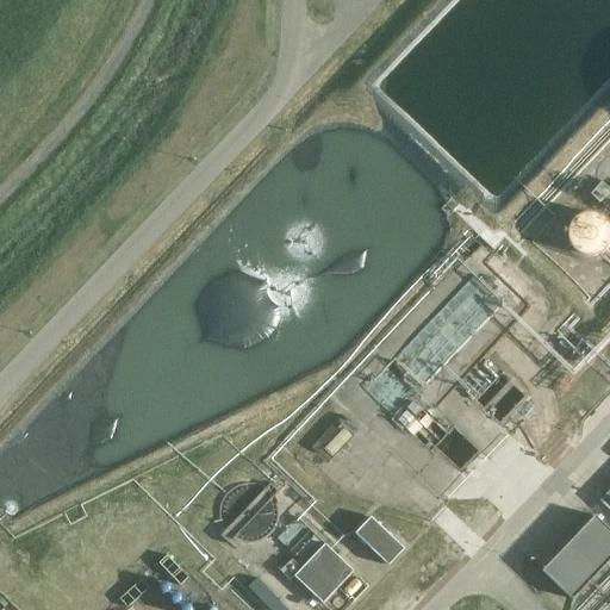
[(603,243),(605,236),(603,229),(599,224),(595,219),(587,218),(582,218),(574,223),(571,229),(568,236),(571,243),(574,248),(579,253),(586,254),(593,253),(599,249),(603,243)]
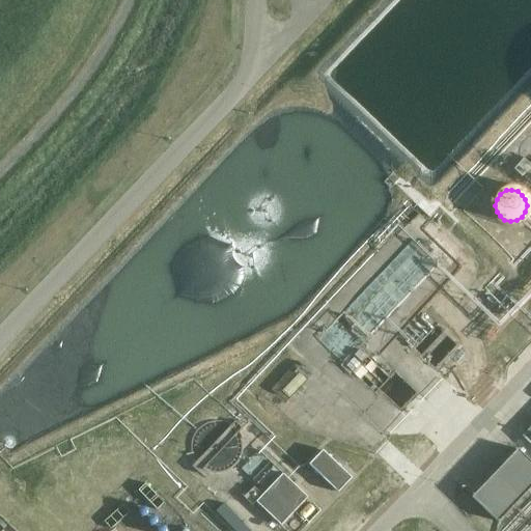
[(309,329),(329,354),(351,337),(331,312),(309,329)]
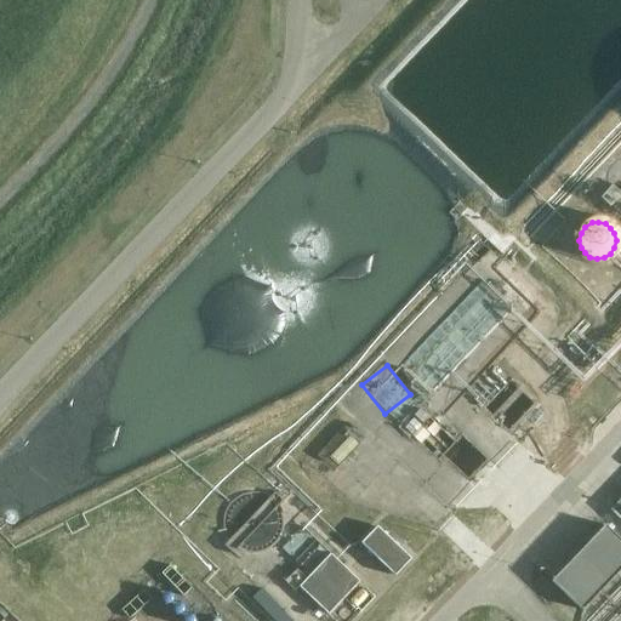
[(442,388),(426,417),(491,453),(507,422),(442,388)]
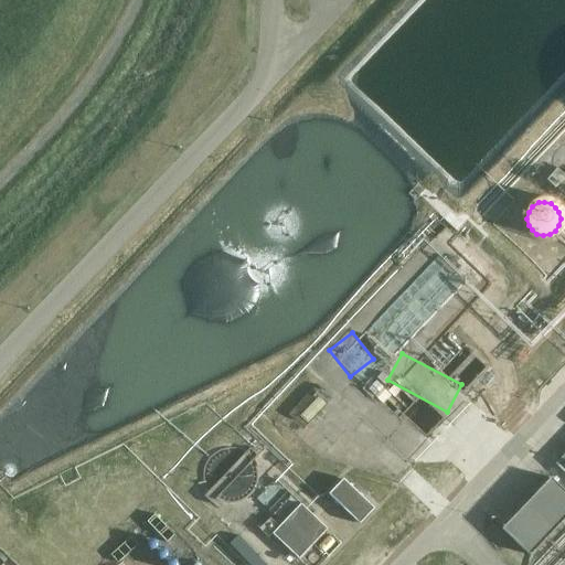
[(301,414),(317,395),(302,384),(287,403),(301,414)]
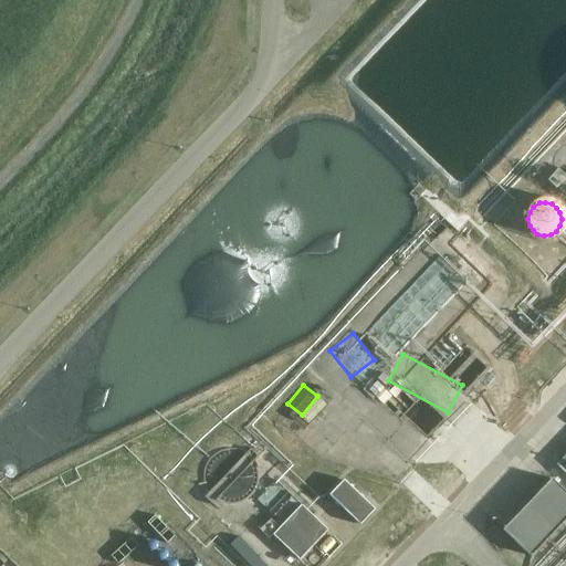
[(238,477),(239,470),(238,463),(234,459),(229,454),(223,453),(219,453),(212,457),(207,463),(206,469),(207,475),(210,481),(216,485),(221,486),(228,485),(233,482),(238,477)]
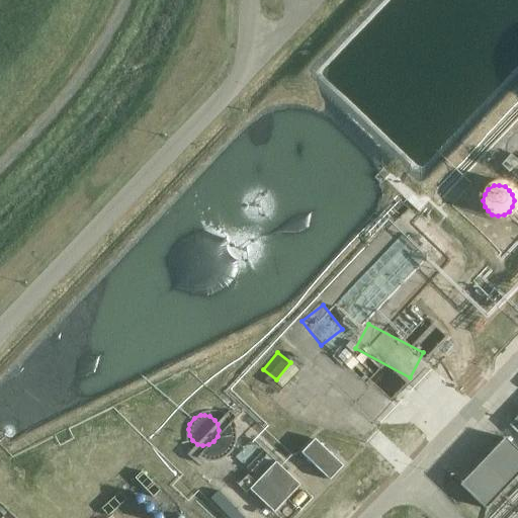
[(517,475),(517,451),(504,438),(459,485),(486,510),(517,475)]
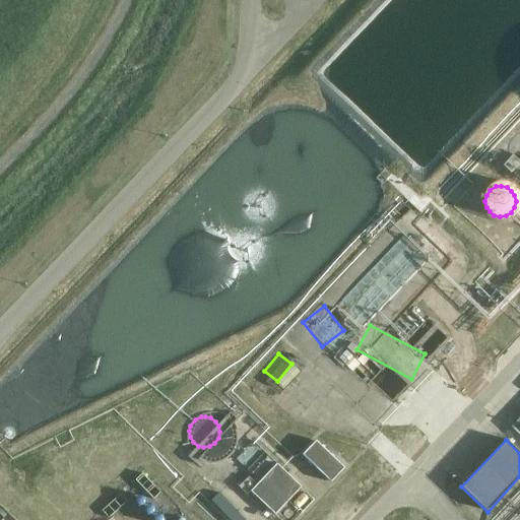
[(302,455),(331,482),(344,468),(315,441),(302,455)]
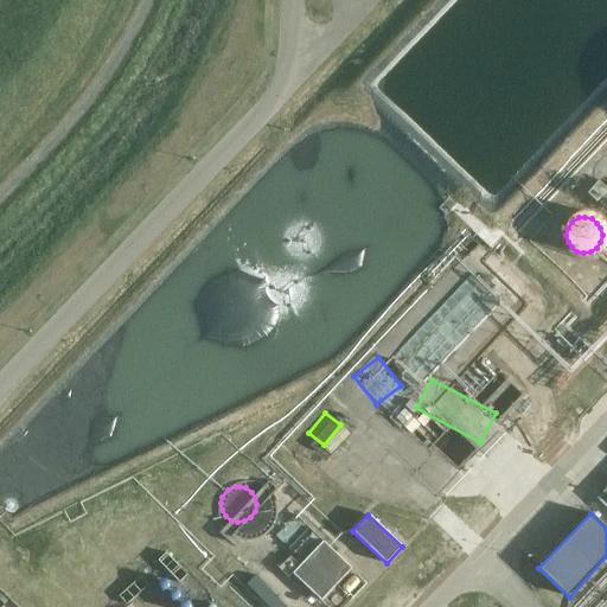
[(351,569),(323,542),(320,544),(292,574),(320,601),(351,569)]
